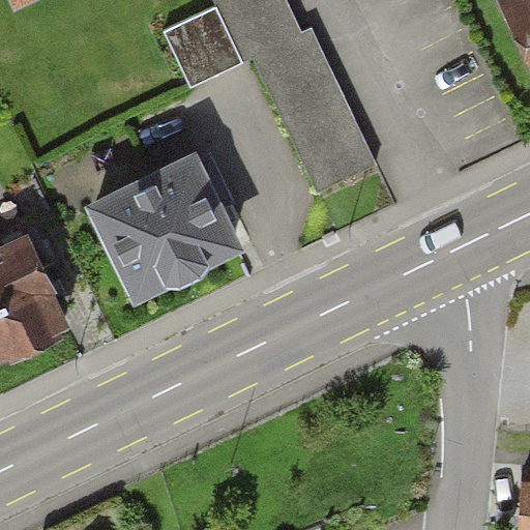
[(303,34),(287,0),(214,0),(216,4),(158,31),(187,91),(258,58),(320,190),(378,163),(314,29),(303,34)]
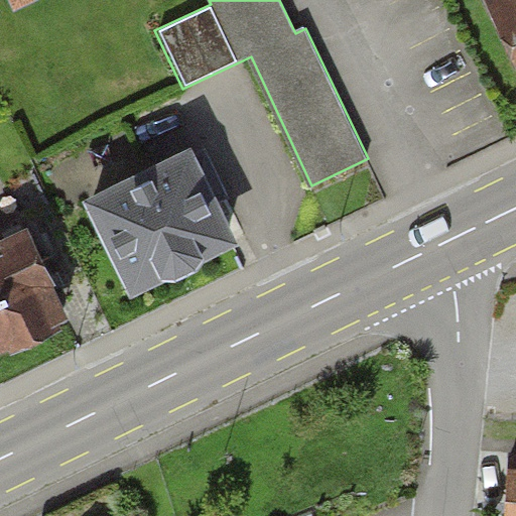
[(515,0),(484,0),(515,63),(515,0)]
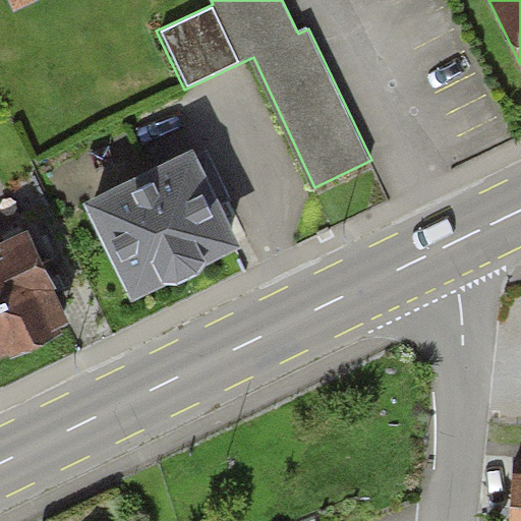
[(198,146),(95,195),(140,290),(244,240),(198,146)]
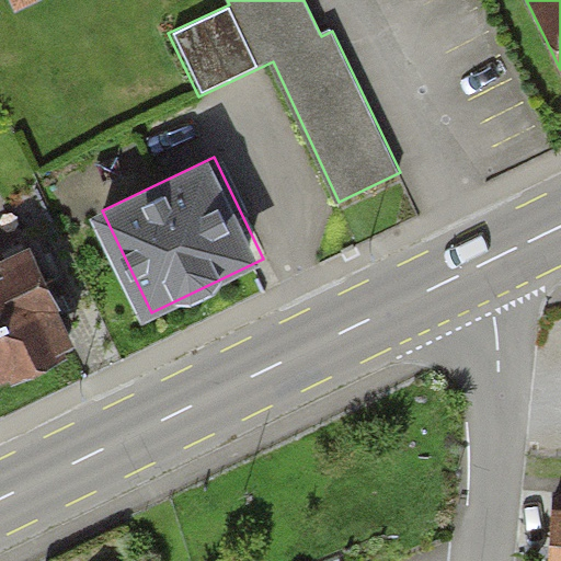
[(0,370),(68,339),(26,251),(0,263),(0,370)]
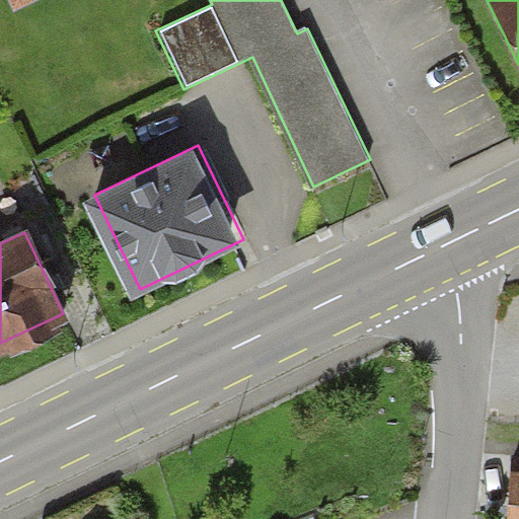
[(518,518),(518,456),(501,456),(499,518),(518,518)]
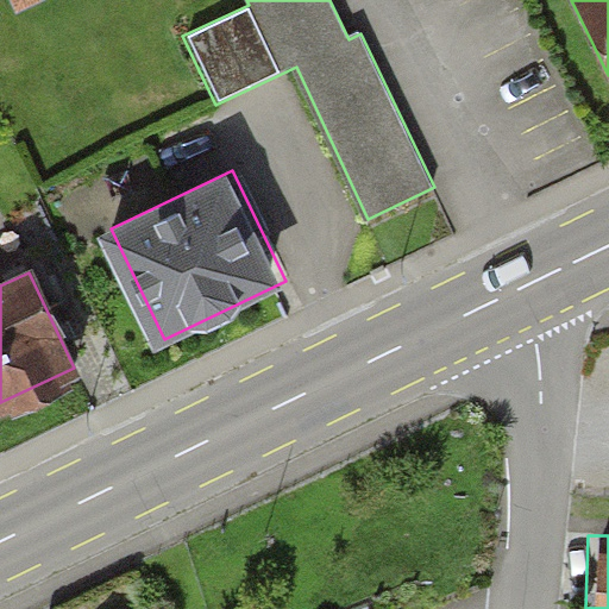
All buildings are outlined.
